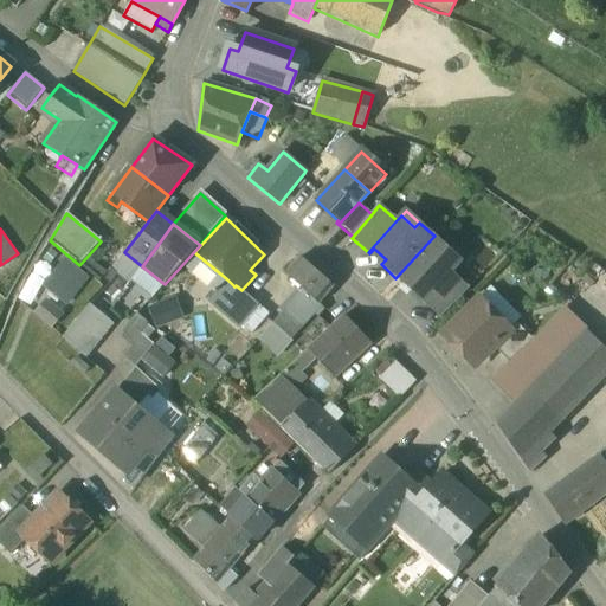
[(449,250),(434,236),(395,278),(424,304),(452,272),(457,266),(444,255),(449,250)]
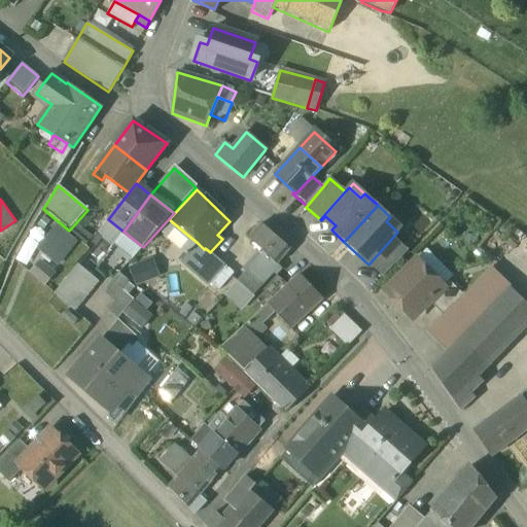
[(386,221),(397,232),(401,227),(390,217),(386,221)]
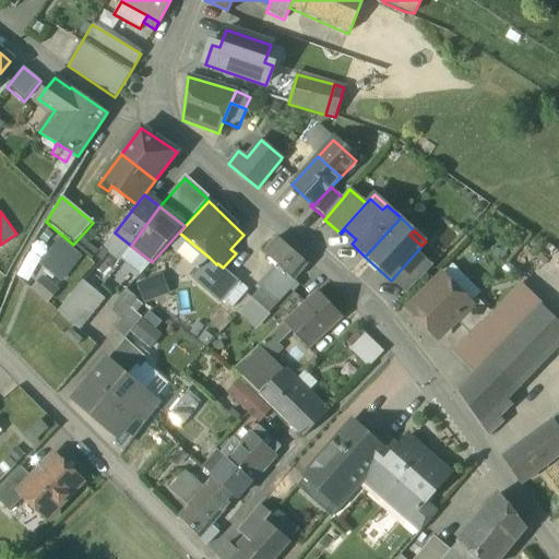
[(120,260),(131,246),(115,233),(114,233),(103,247),(120,260)]
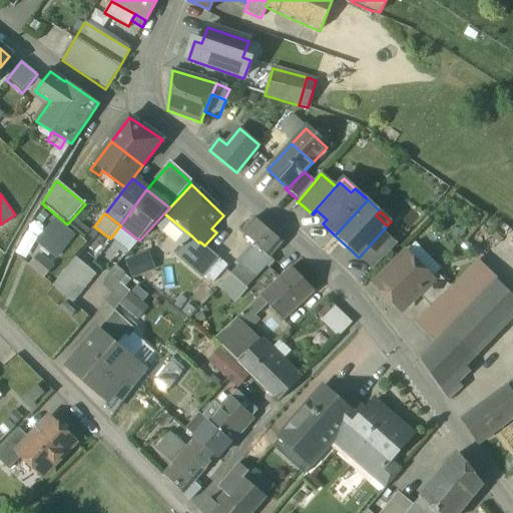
[(74,234),(53,218),(35,240),(56,258),(74,234)]
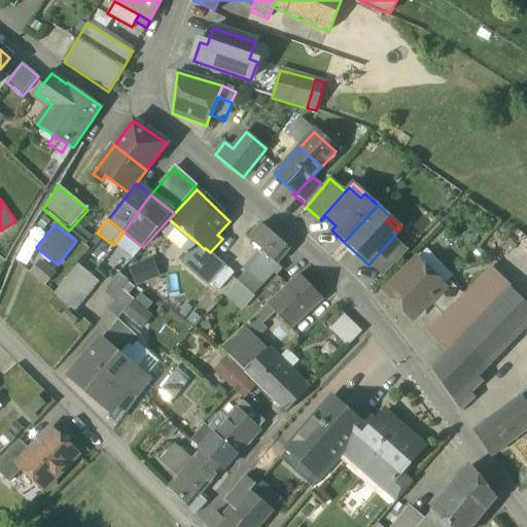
[(248,270),(264,283),(280,267),(277,265),(291,249),(261,224),(248,239),(264,253),(248,270)]
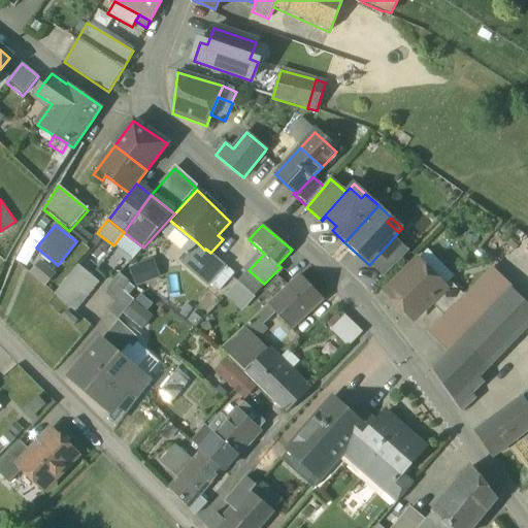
[(132,260),(143,248),(124,232),(113,245),(132,260)]
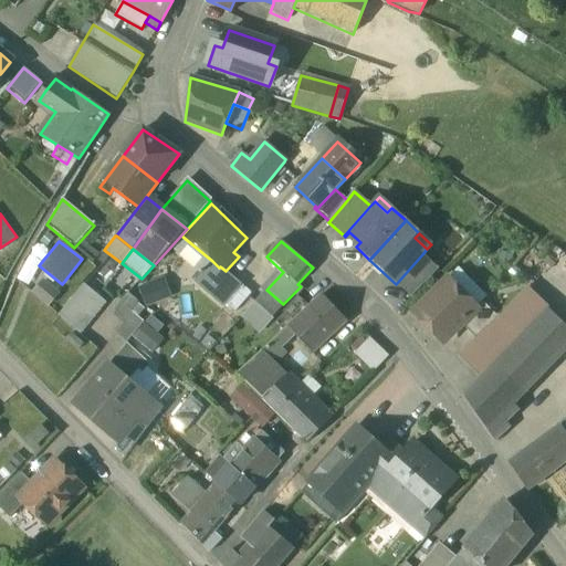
[(93,264),(98,269),(106,259),(101,254),(93,264)]
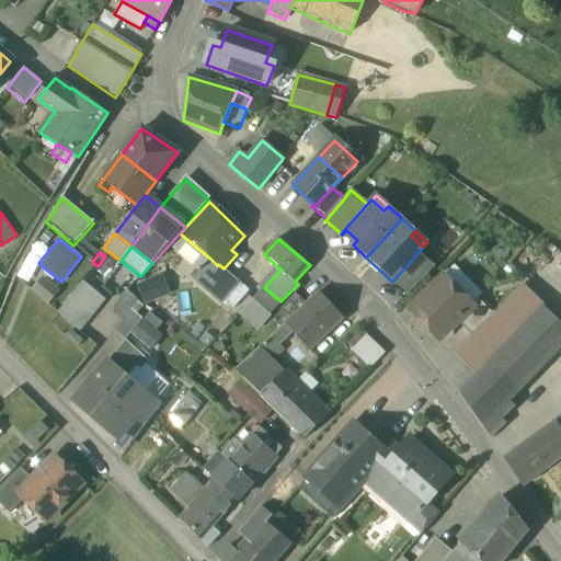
[(392,282),(408,295),(434,267),(419,252),(392,282)]
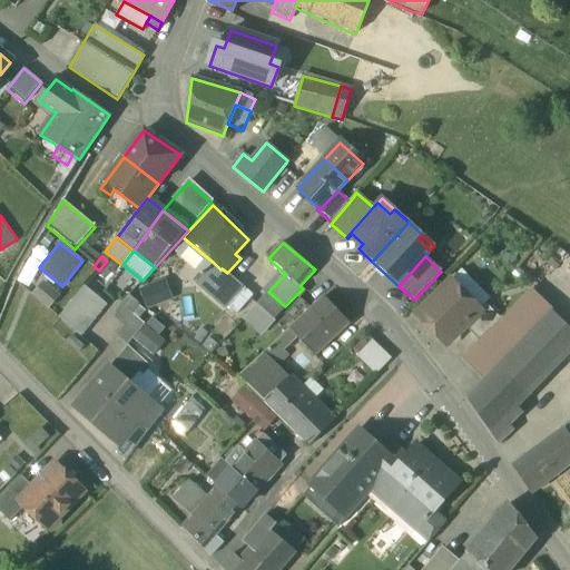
[(196,284),(224,308),(226,307),(244,287),(227,273),(222,268),(220,269),(214,263),(196,284)]
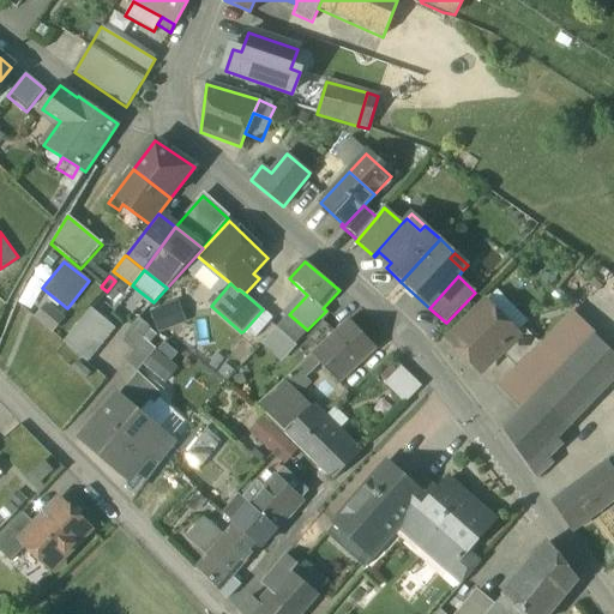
[(499,290),(486,304),(517,335),(523,327),(530,321),(499,290)]
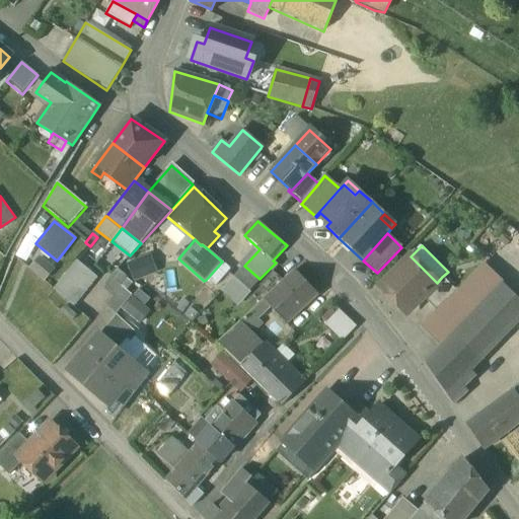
[(149,252),(127,264),(134,281),(157,271),(149,252)]
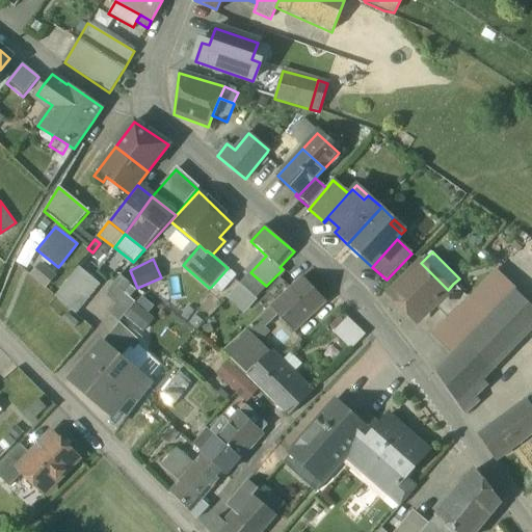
[(408,312),(418,321),(434,306),(449,291),(448,290),(421,263),(389,295),(407,314),(408,312)]
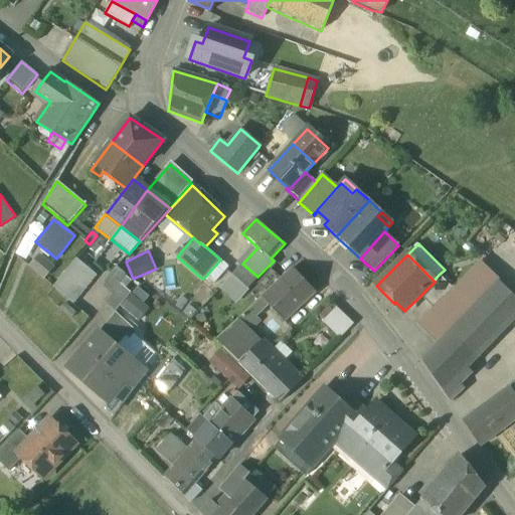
[(53,288),(71,303),(95,274),(75,259),(53,288)]
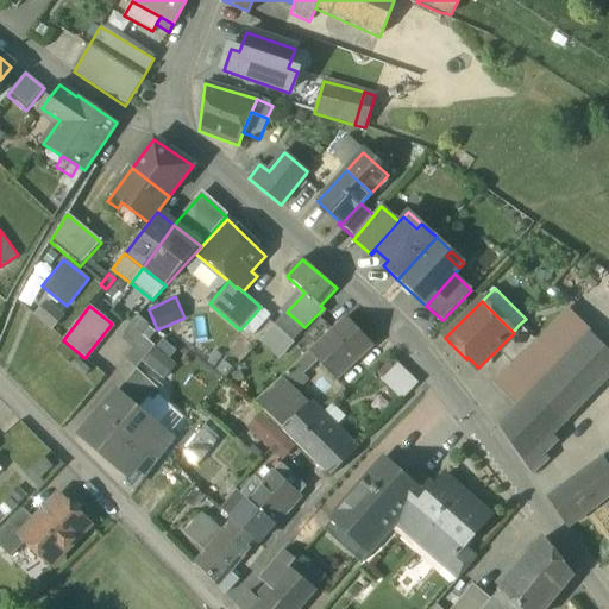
[(274,318),(261,307),(242,328),(253,339),(274,318)]
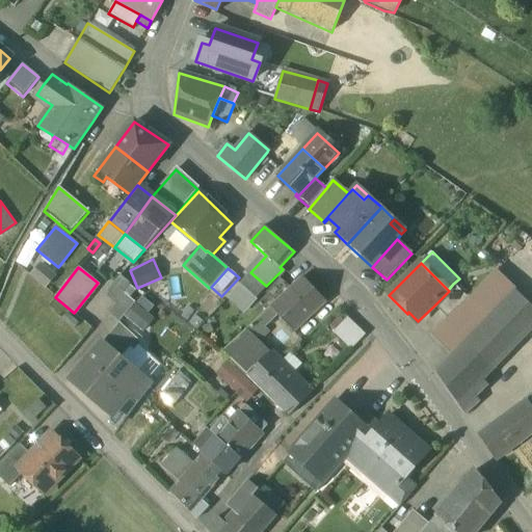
[(431,336),(453,356),(469,341),(516,292),(496,271),(469,299),(448,320),(448,319),(431,336)]
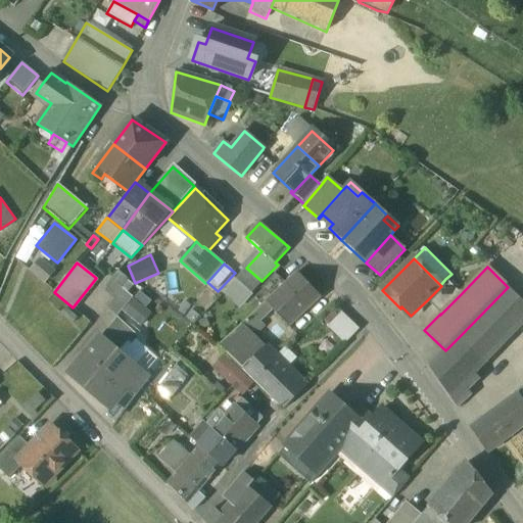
[(235,279),(250,293),(262,281),(246,268),(235,279)]
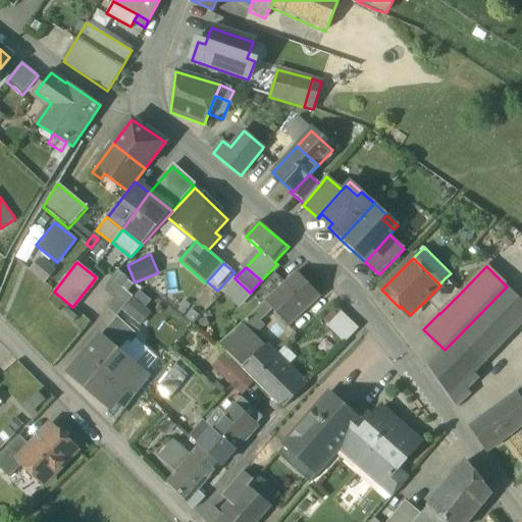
[(272,310),(288,327),(320,297),(297,272),(265,303),(272,310)]
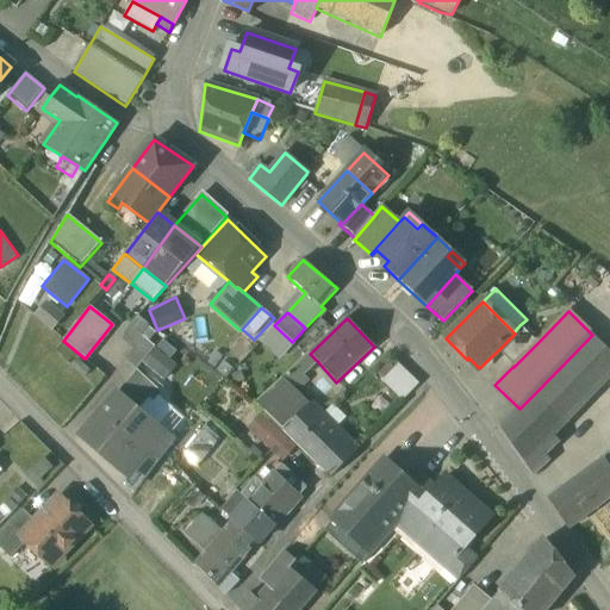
[(514,366),(514,367),(537,343),(520,325),(514,332),(515,334),(498,350),(514,366)]
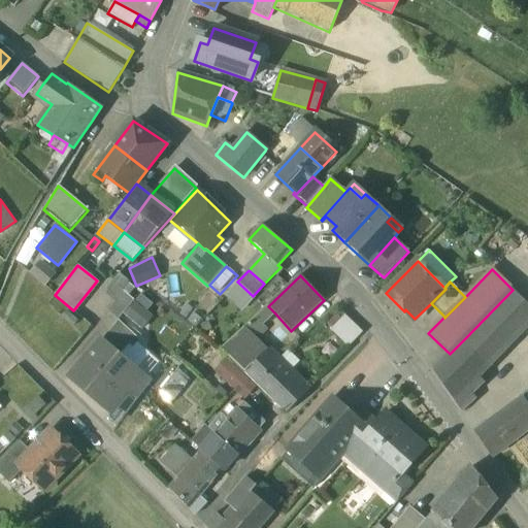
[(107,307),(117,318),(124,310),(141,328),(153,318),(126,289),(107,307)]
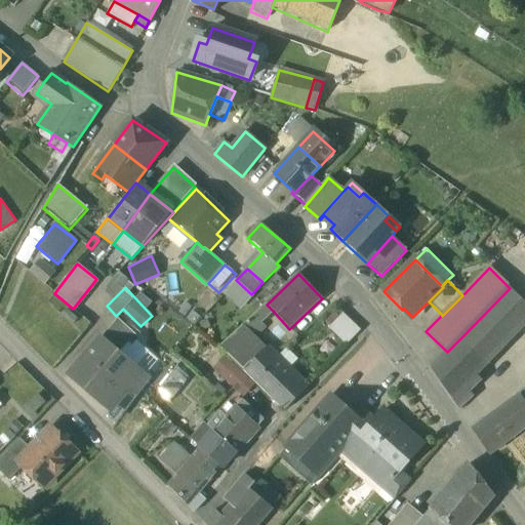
[(524,303),(510,288),(462,336),(485,365),(524,323),(524,303)]
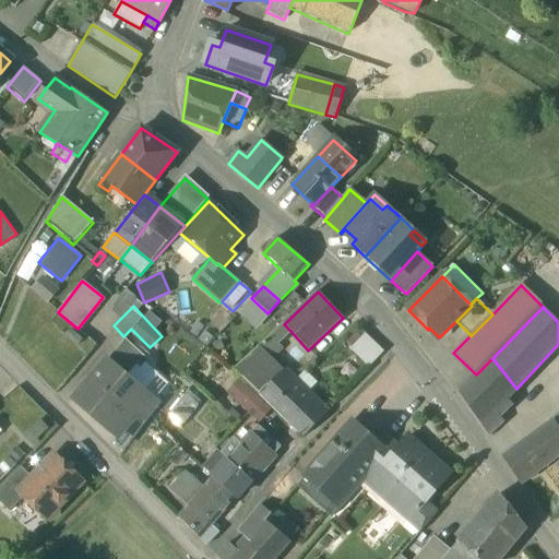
[(257,349),(270,361),(283,348),(278,344),(292,332),(284,324),(257,349)]
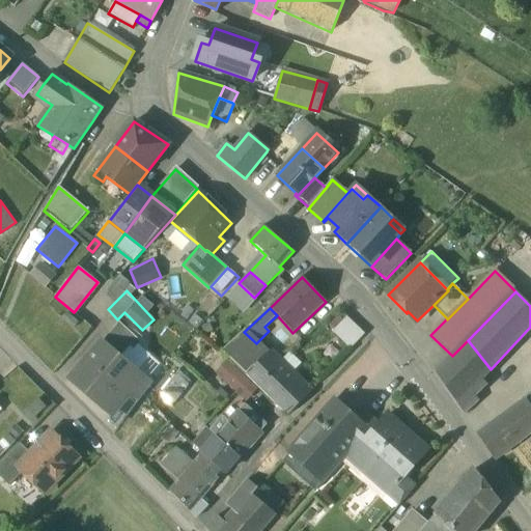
[(332,333),(350,350),(364,335),(346,317),(332,333)]
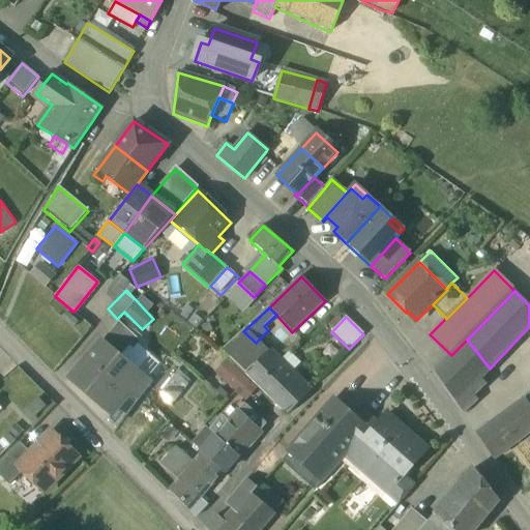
[(101,342),(121,358),(128,349),(131,351),(140,342),(119,322),(101,342)]
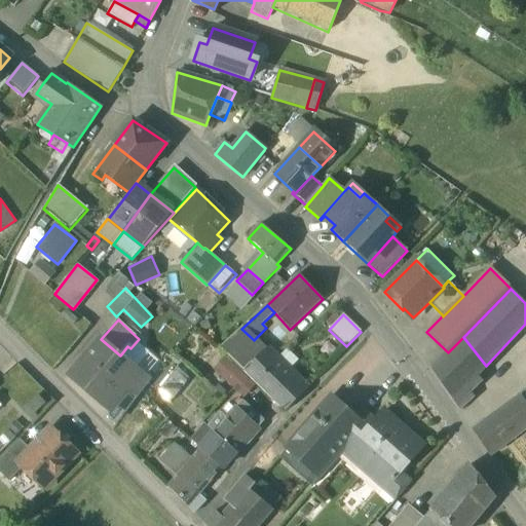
[(221,347),(245,371),(264,350),(254,340),(241,329),(221,347)]
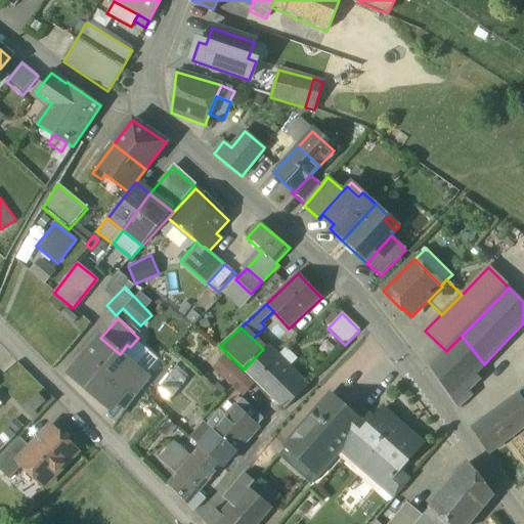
[(462,386),(484,364),(462,336),(446,351),(429,368),(450,398),(462,386)]
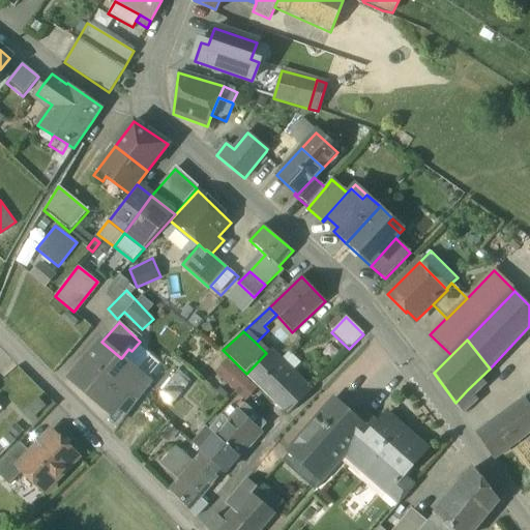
[(72,377),(107,406),(123,386),(137,372),(121,358),(101,342),(72,377)]
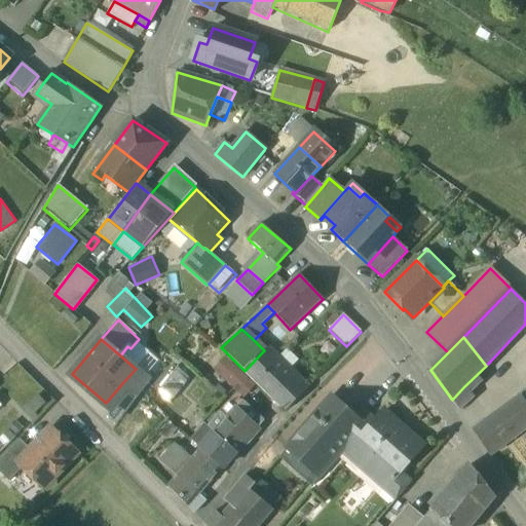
[(245,371),(255,381),(277,358),(274,354),(267,347),(264,350),(245,371)]
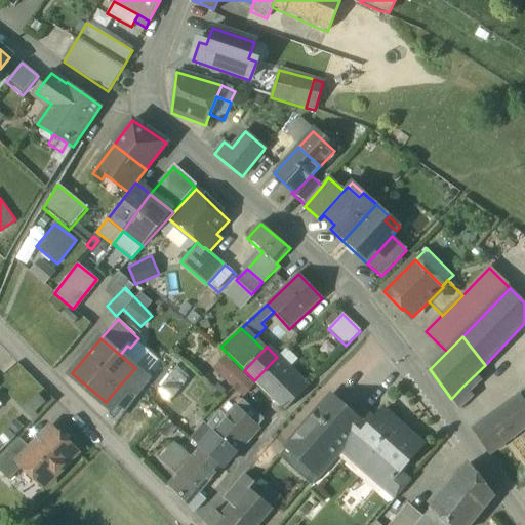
[(221,376),(232,365),(223,357),(212,368),(221,376)]
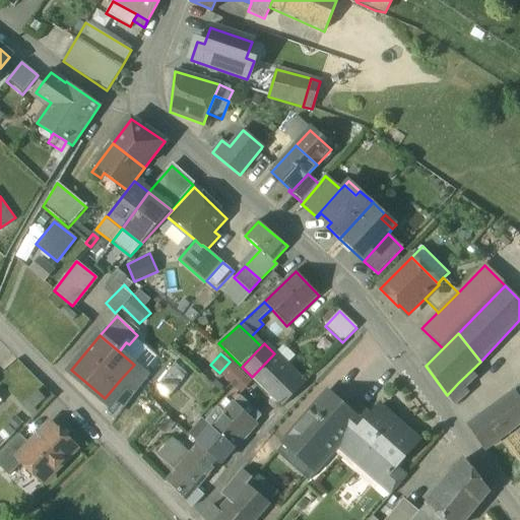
[(304,383),(274,353),(252,377),(281,405),(304,383)]
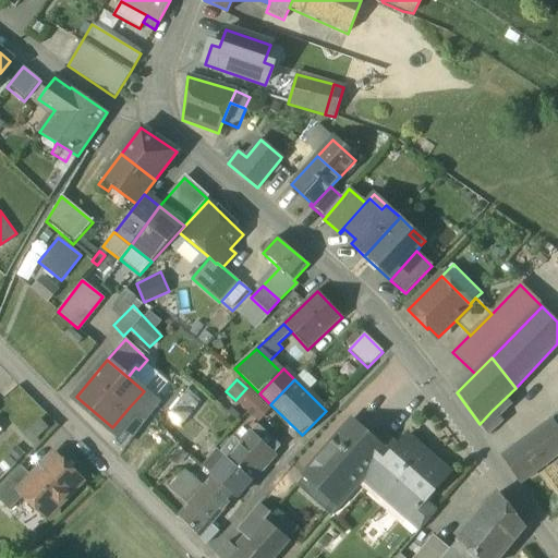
[(235,400),(258,421),(269,410),(246,388),(235,400)]
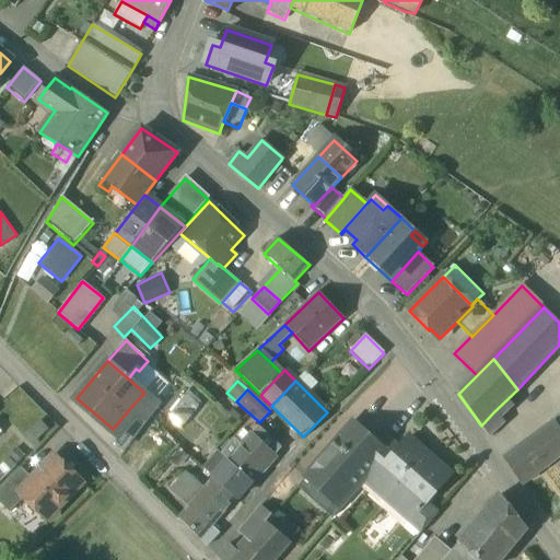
[(130,408),(148,422),(151,418),(160,406),(144,393),(130,408)]
